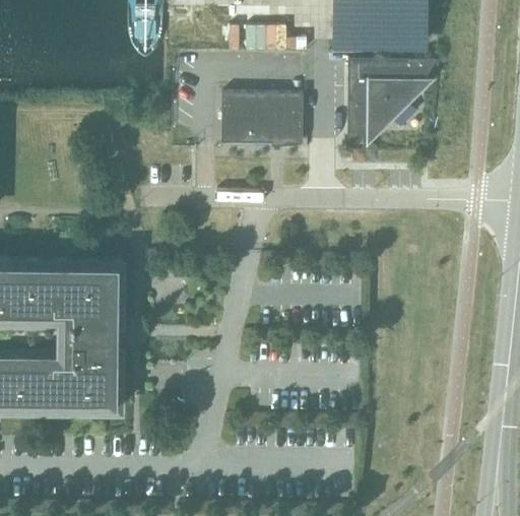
[(424,44),(424,0),(333,0),(333,44),(424,44)]
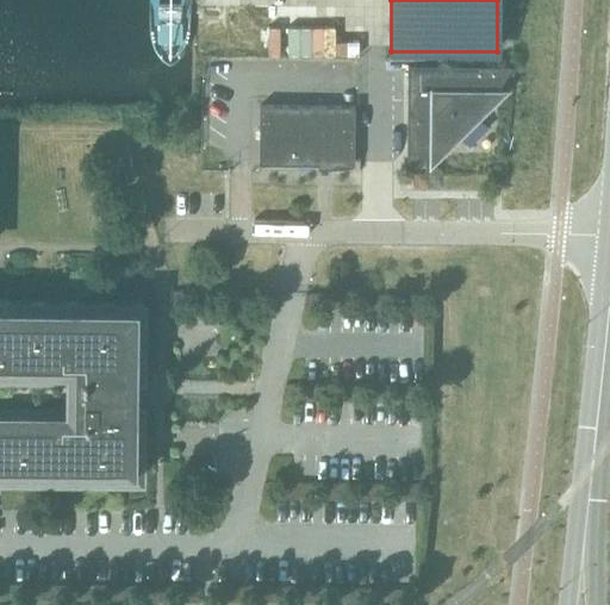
[(479,122),(496,105),(497,104),(496,104),(503,97),(497,94),(511,69),(408,69),(406,158),(409,158),(409,157),(422,157),(424,162),(431,158),(435,164),(441,157),(442,158),(442,157),(459,141),(460,141),(460,139),(478,122),(478,123),(479,122)]
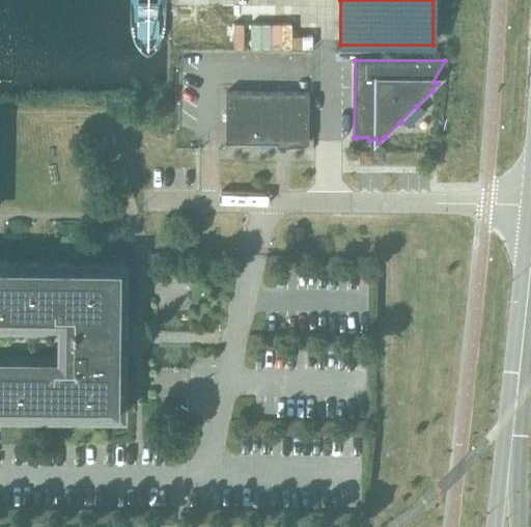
[(308,143),(308,96),(225,95),(225,145),(276,146),(282,146),(306,146),(308,146),(308,143)]
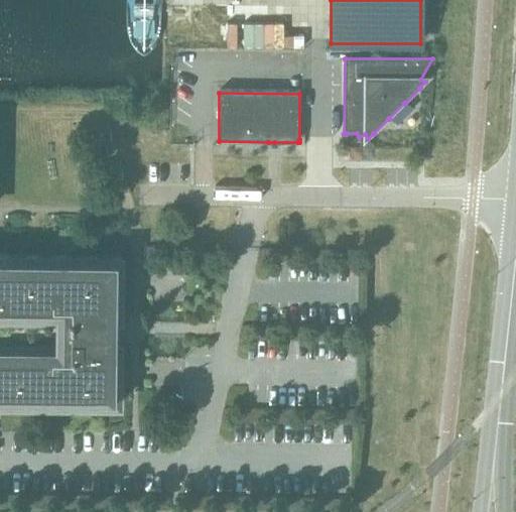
[(119,290),(120,290),(120,288),(119,288),(120,261),(121,261),(121,259),(120,259),(118,259),(91,259),(91,258),(89,258),(89,259),(61,259),(61,258),(59,258),(59,259),(32,258),(31,258),(4,258),(4,257),(2,257),(2,258),(0,258),(0,404),(0,405),(0,412),(2,412),(2,405),(29,405),(29,406),(31,406),(31,405),(58,405),(58,406),(60,406),(60,405),(88,406),(88,407),(89,407),(89,406),(117,406),(117,407),(118,407),(118,406),(119,406),(119,404),(118,404),(119,377),(119,376),(119,348),(126,349),(126,347),(119,347),(119,346),(113,346),(113,342),(113,339),(114,339),(115,338),(116,338),(117,337),(118,335),(118,334),(118,333),(118,332),(118,331),(117,330),(116,328),(114,328),(113,328),(113,325),(113,321),(119,321),(119,320),(126,320),(126,317),(119,317),(119,290)]
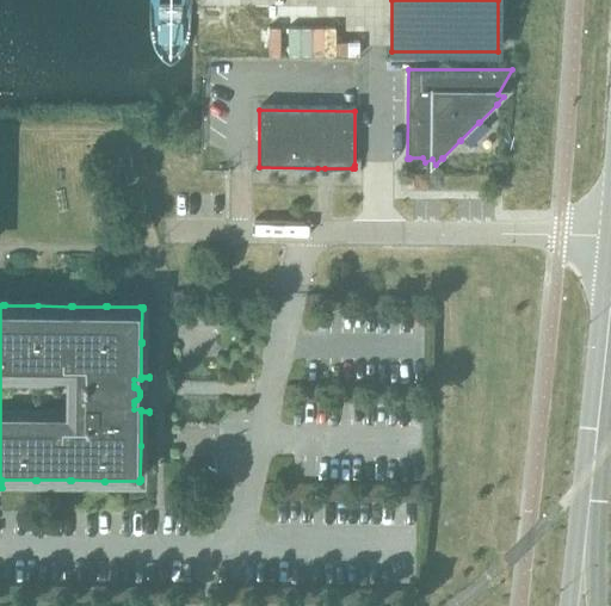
[(134,384),(134,388),(135,388),(137,388),(139,390),(140,391),(140,393),(140,394),(140,395),(140,396),(139,399),(137,400),(136,400),(135,401),(134,401),(134,404),(154,404),(154,384),(134,384)]
